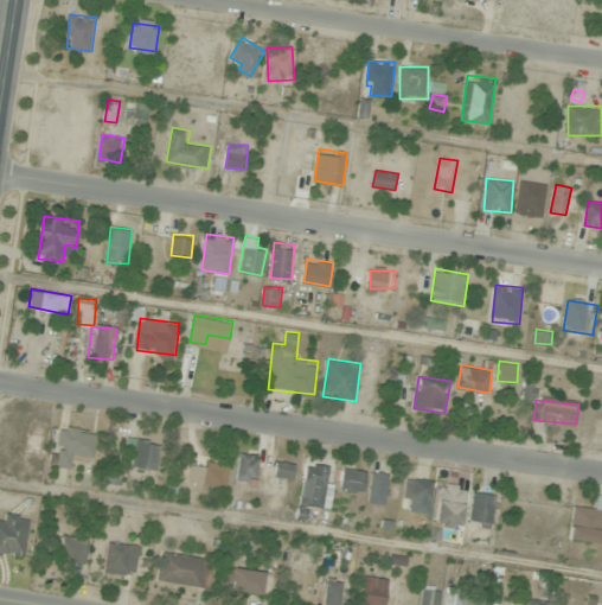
[(57,465),(72,466),(74,454),(96,457),(100,431),(62,426),(57,465)]
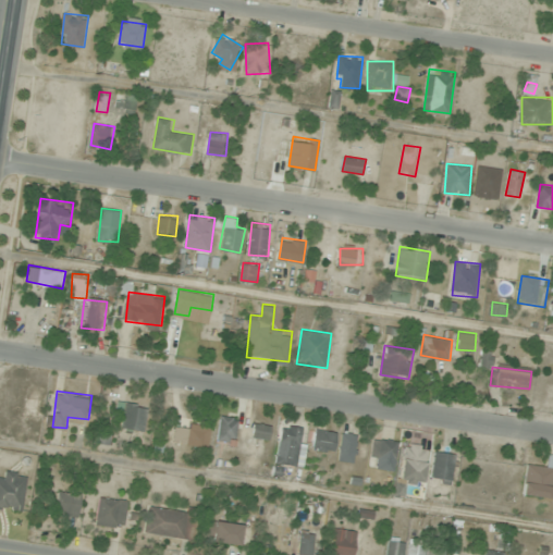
[(150,406),(121,401),(118,417),(125,418),(124,427),(147,431),(150,406)]
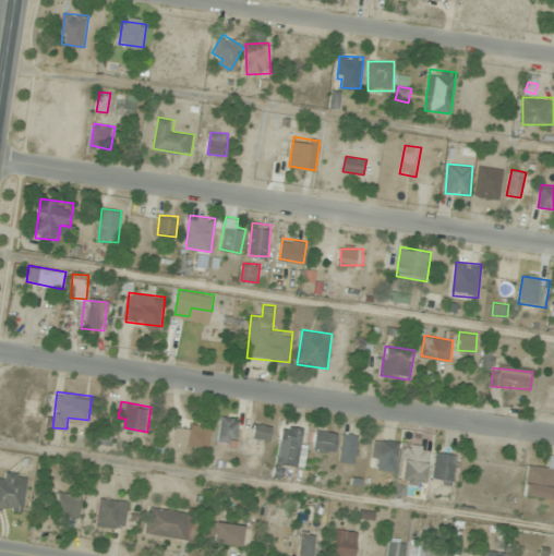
[(184,417),(173,414),(169,440),(208,447),(212,428),(183,424),(184,417)]
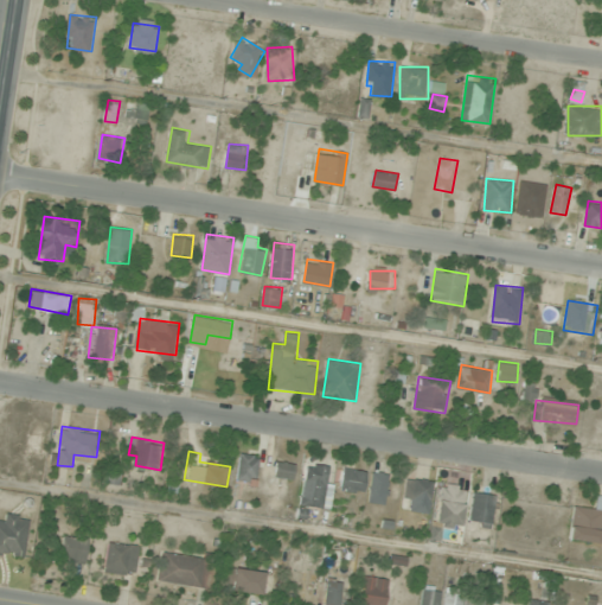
[(237,477),(255,483),(262,457),(244,451),(237,477)]
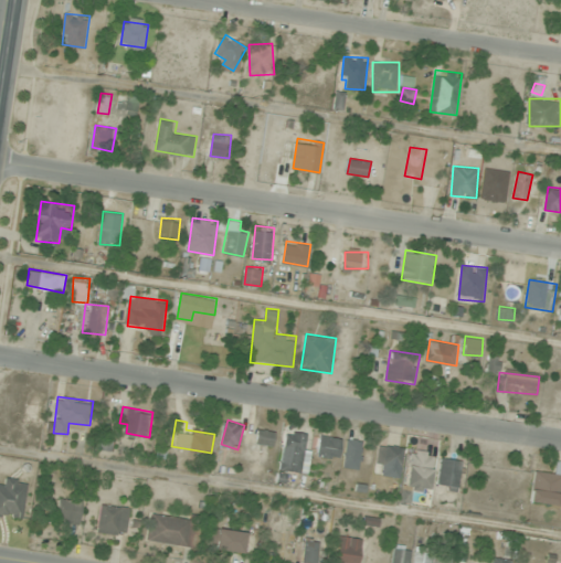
[(274,447),(277,431),(260,427),(256,444),(274,447)]
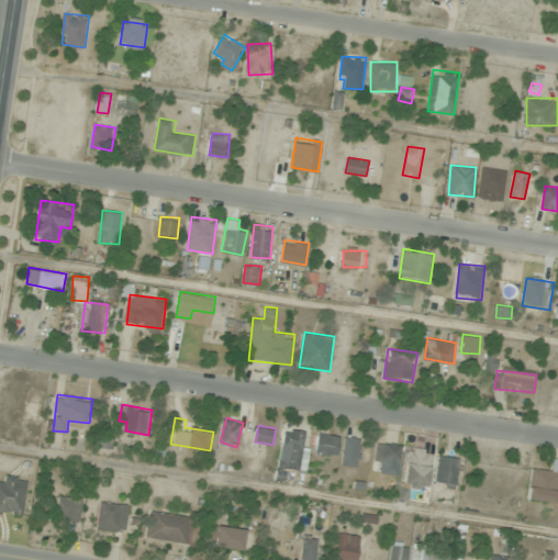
[(305,430),(285,428),(280,467),(308,469),(311,447),(303,446),(305,430)]
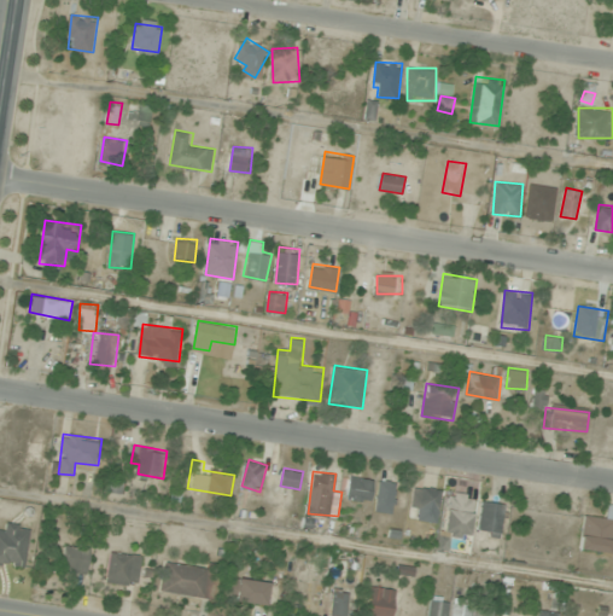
[(374,477),(351,475),(349,498),(372,500),(374,477)]
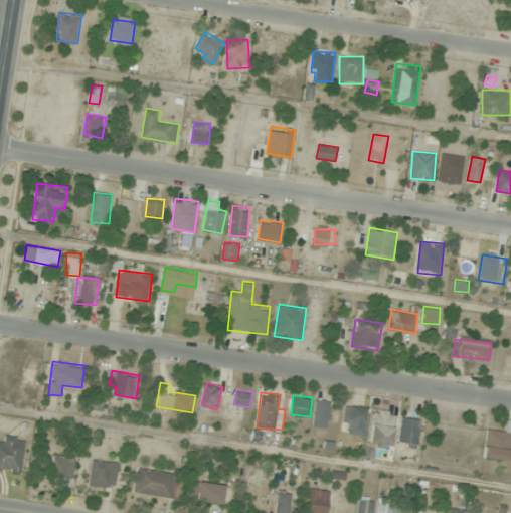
[(333,402),(319,399),(314,423),(328,426),(333,402)]
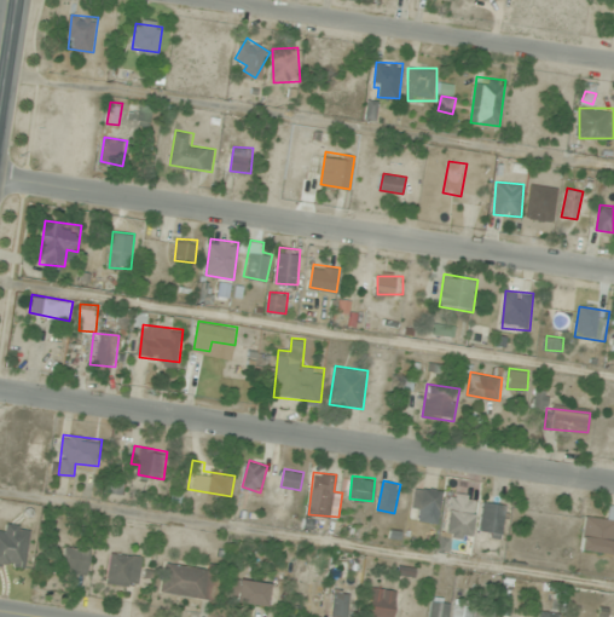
[(442,489),(417,485),(412,518),(439,522),(442,489)]
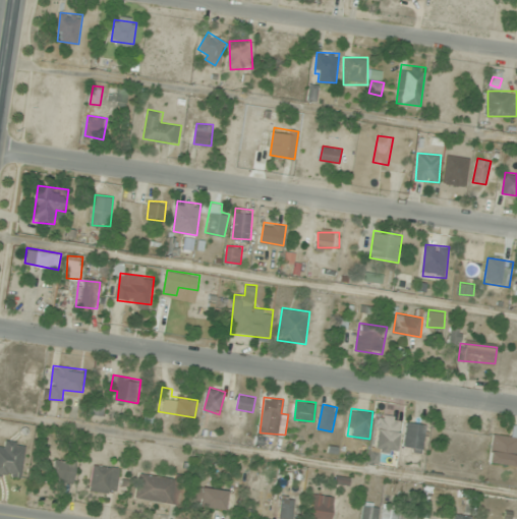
[(402,417),(381,414),(376,448),(397,451),(402,417)]
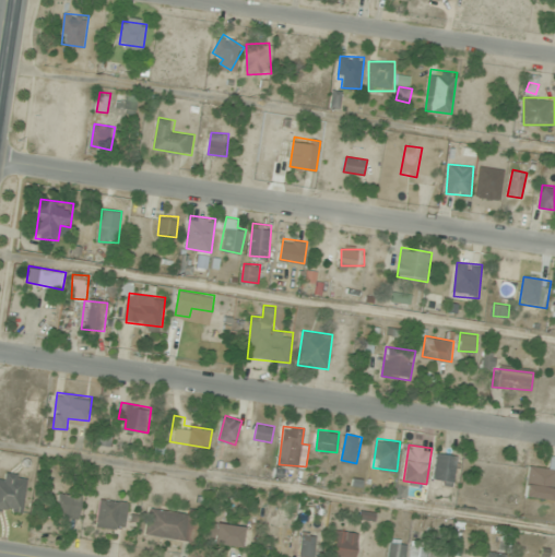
[(453,484),(460,457),(439,451),(433,480),(453,484)]
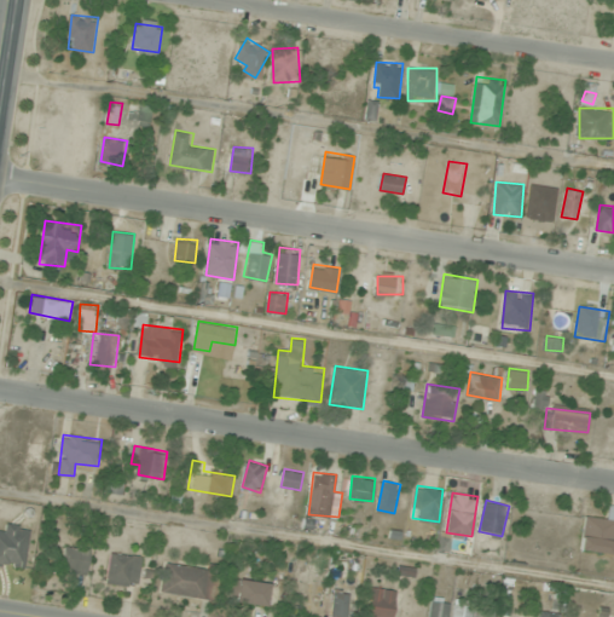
[(583,548),(613,552),(613,505),(612,505),(609,518),(588,514),(583,548)]
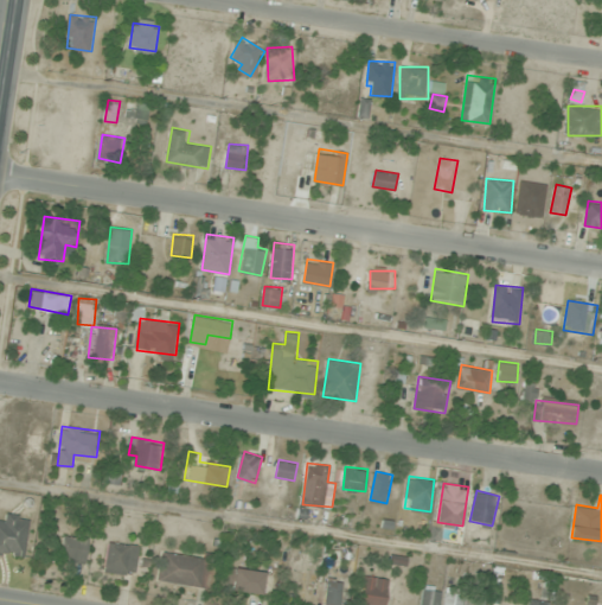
[(0,520),(0,552),(26,556),(32,515),(7,511),(5,521),(0,520)]
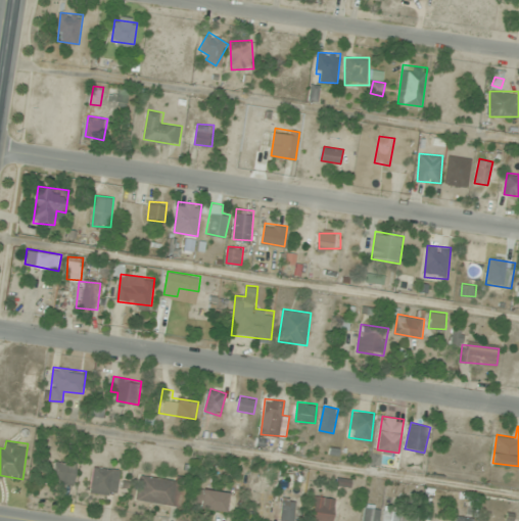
[(77,484),(78,462),(55,461),(54,483),(77,484)]
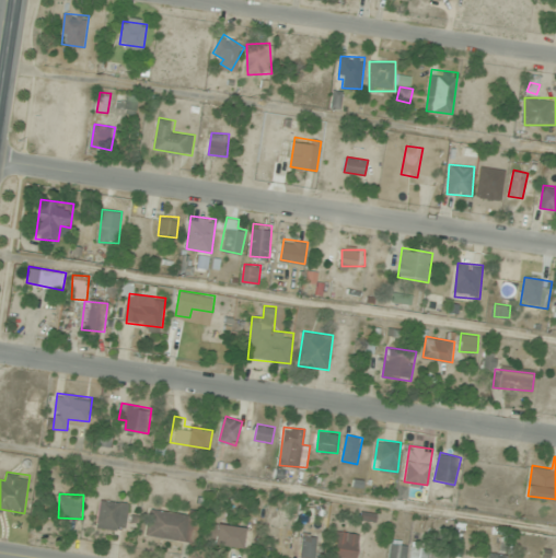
[(129,526),(127,500),(100,501),(101,527),(129,526)]
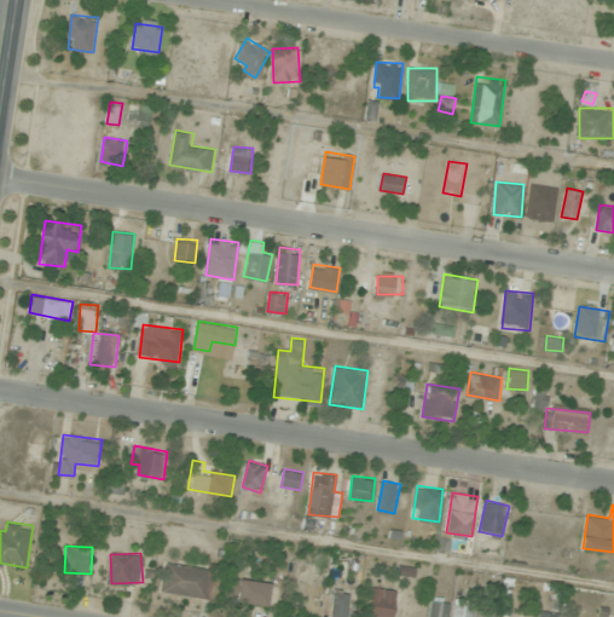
[(215,599),(220,570),(167,561),(163,592),(215,599)]
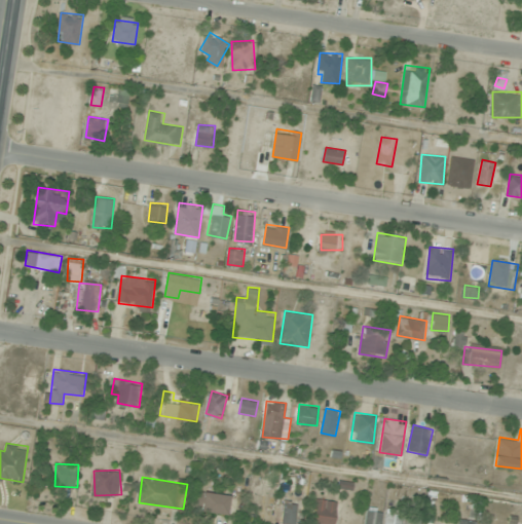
[(228,514),(231,495),(198,490),(195,509),(228,514)]
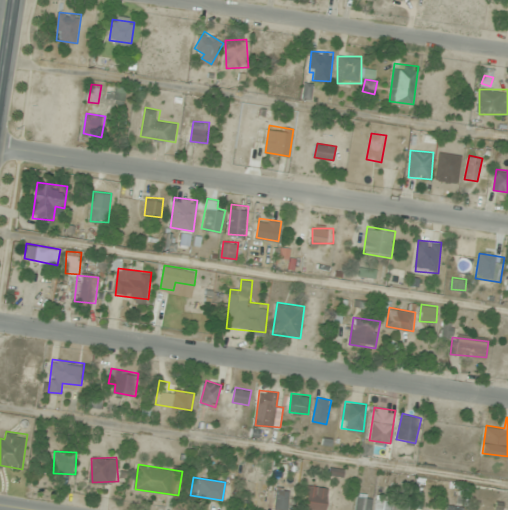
[(325,509),(329,488),(307,484),(303,506),(321,509),(325,509)]
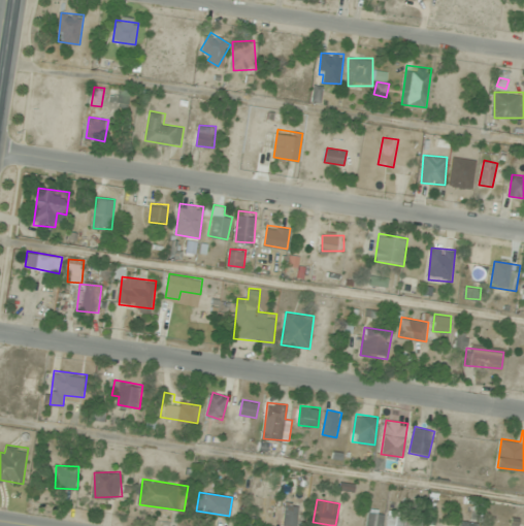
[(297,525),(298,504),(285,504),(285,525),(297,525)]
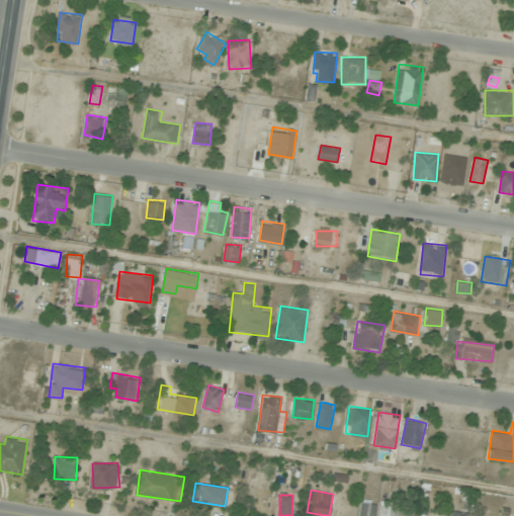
[(375,515),(378,501),(363,499),(360,515),(375,515)]
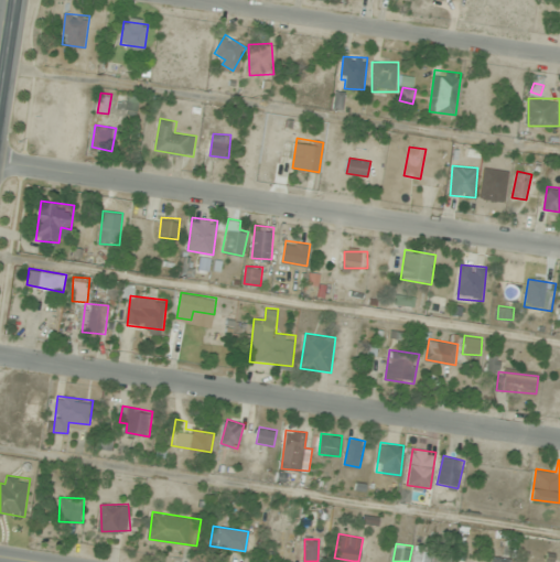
[(413,561),(429,561),(433,551),(418,547),(413,561)]
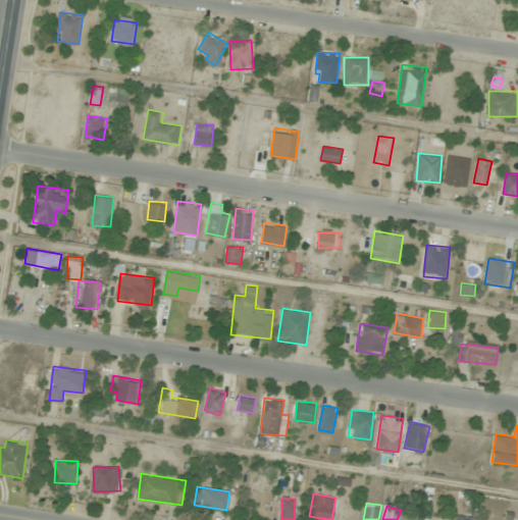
[(402,519),(417,519),(419,515),(405,511),(402,519)]
